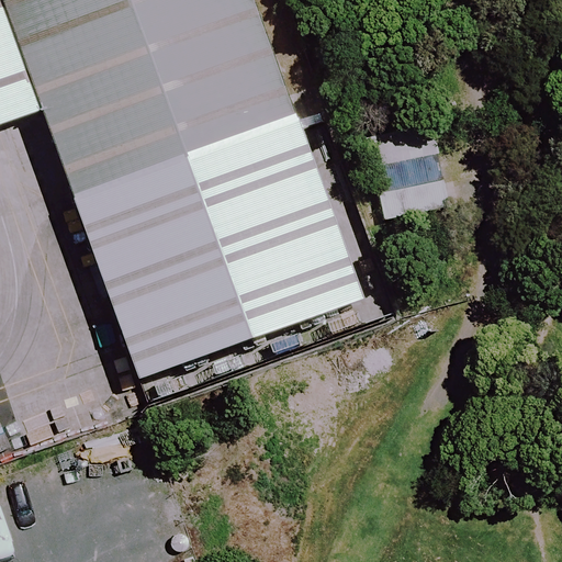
[(250,0),(0,0),(0,4),(40,112),(137,380),(360,300),(250,0)]
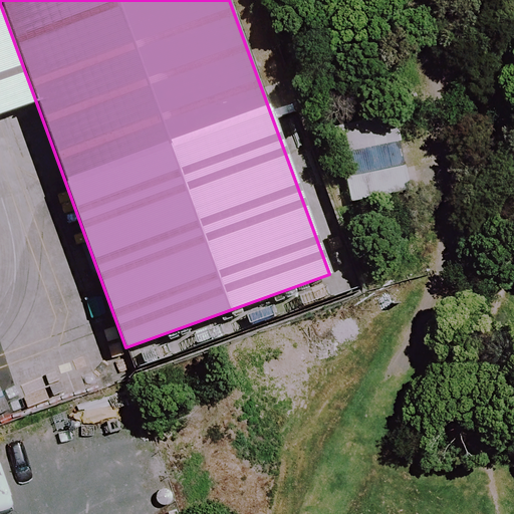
[(0,114),(36,102),(0,4),(0,114)]
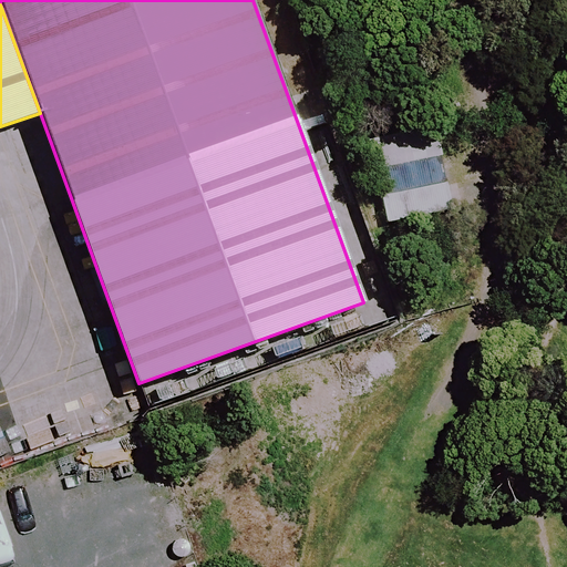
[(383,164),(447,152),(442,124),(378,137),(383,164)]
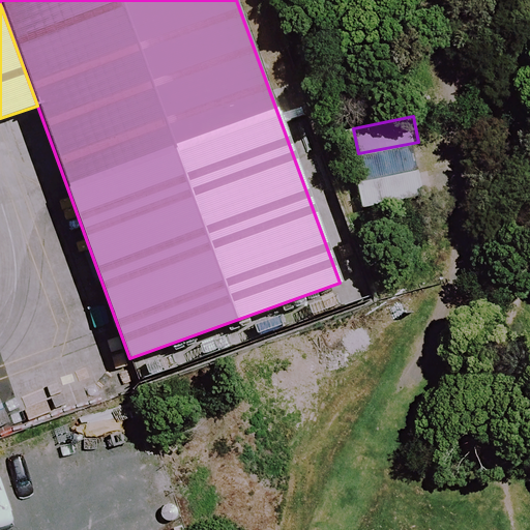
[(361,179),(421,168),(416,142),(356,154),(361,179)]
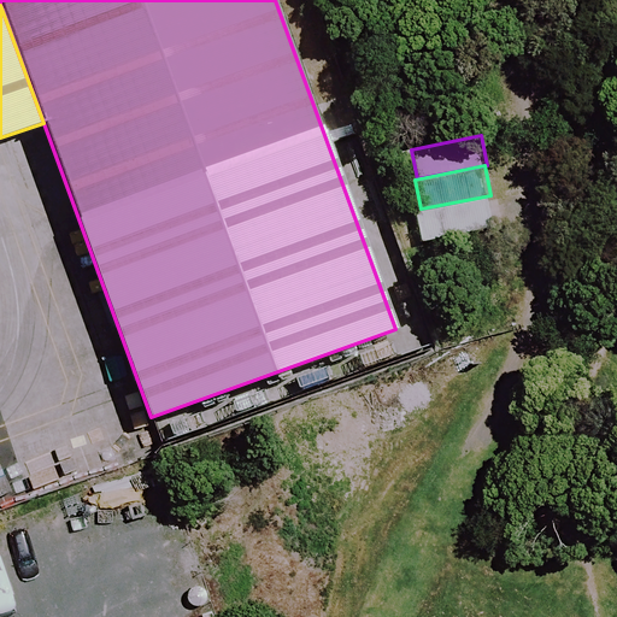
[(428,238),(498,224),(492,195),(422,209),(428,238)]
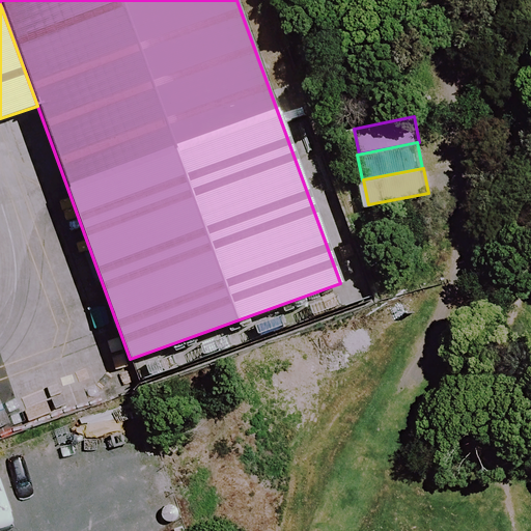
All buildings are outlined.
